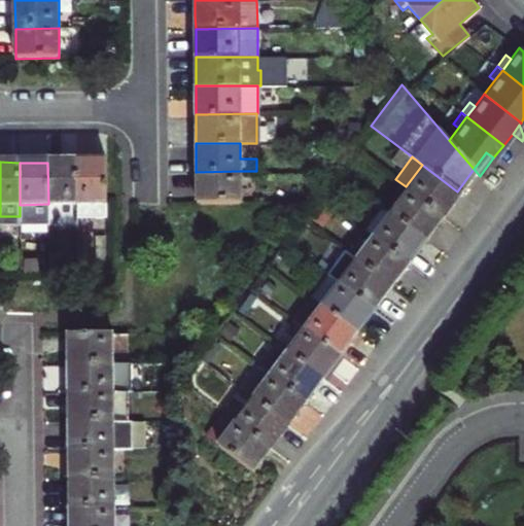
[(76,163),(47,163),(48,204),(76,204),(76,163)]
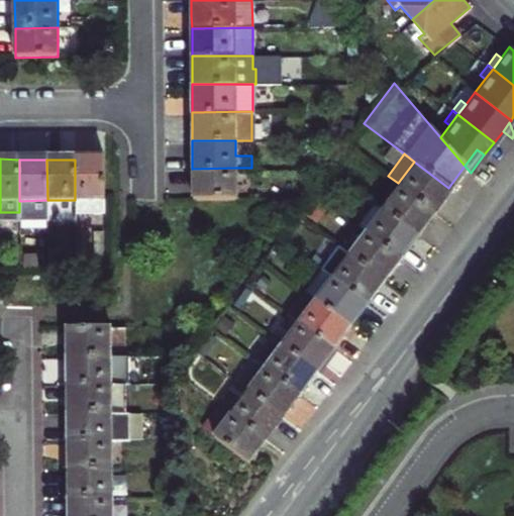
[(75,200),(105,200),(104,160),(75,160),(75,200)]
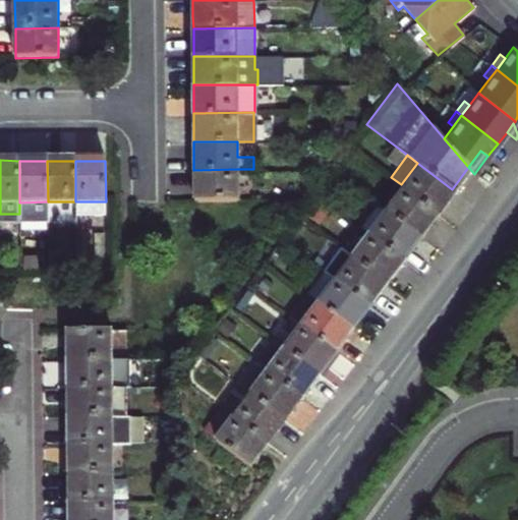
[(436,211),(452,189),(417,163),(401,184),(436,211)]
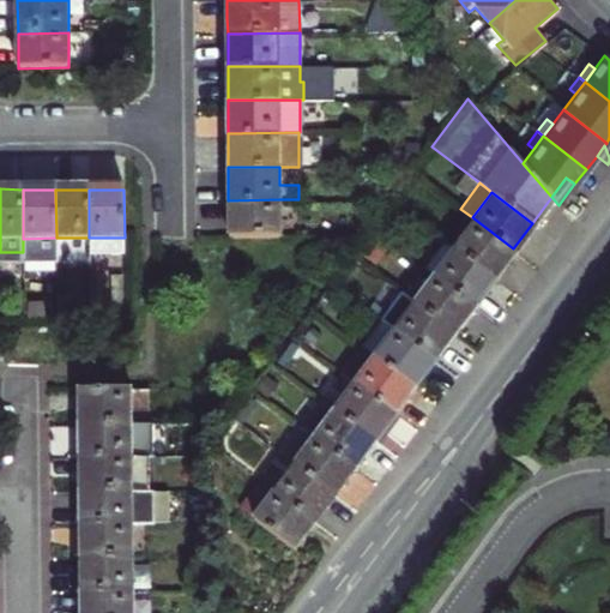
[(279,199),(228,200),(228,220),(228,236),(279,236),(279,199)]
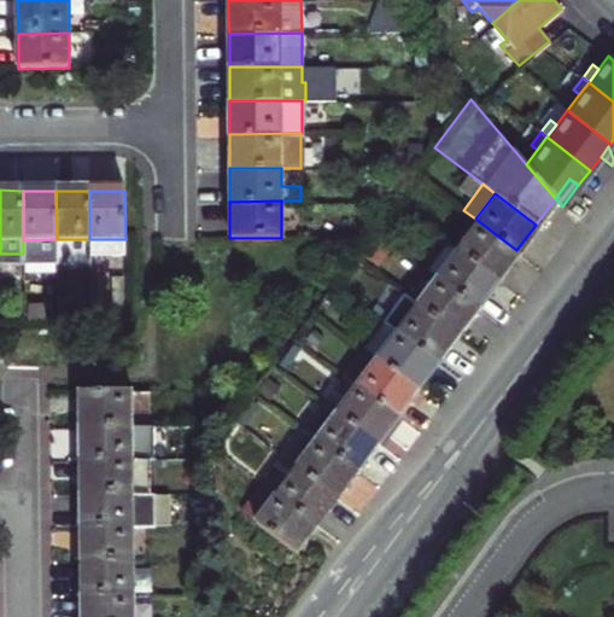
[(516,250),(475,219),(455,248),(495,278),(516,250)]
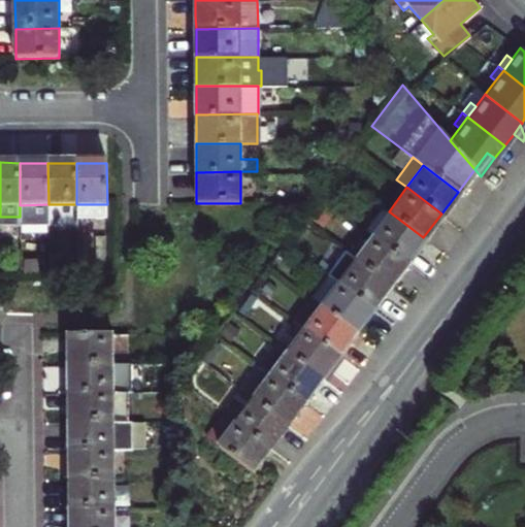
[(370,235),(404,261),(423,237),(389,211),(379,203),(360,228),(370,235)]
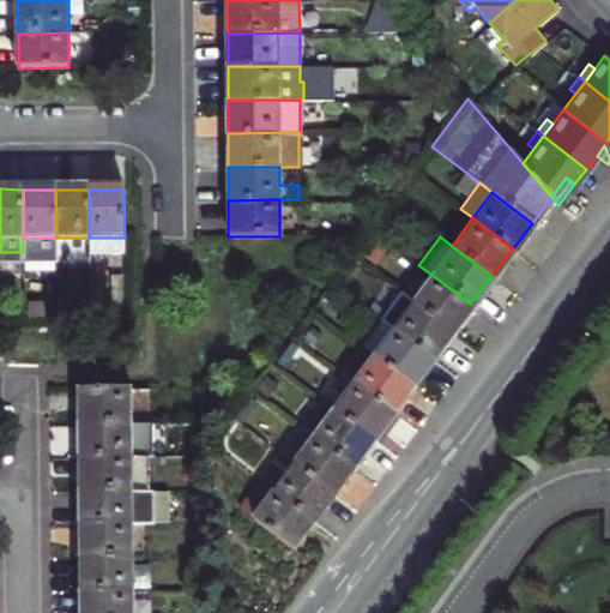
[(56,238),(23,239),(23,252),(56,252),(56,238)]
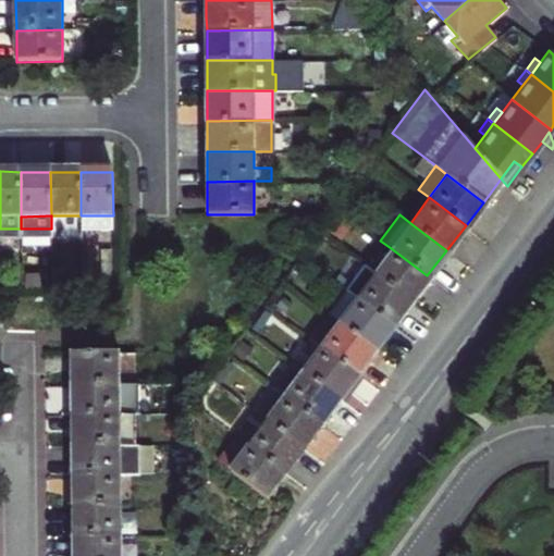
[(427,275),(391,248),(373,272),(408,299),(427,275)]
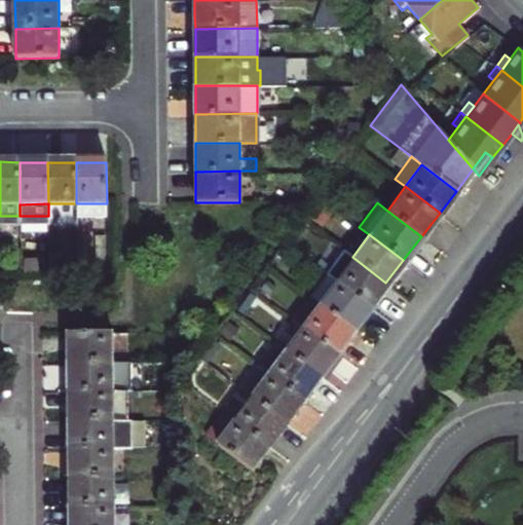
[(352,257),(335,279),(369,304),(385,283),(352,257)]
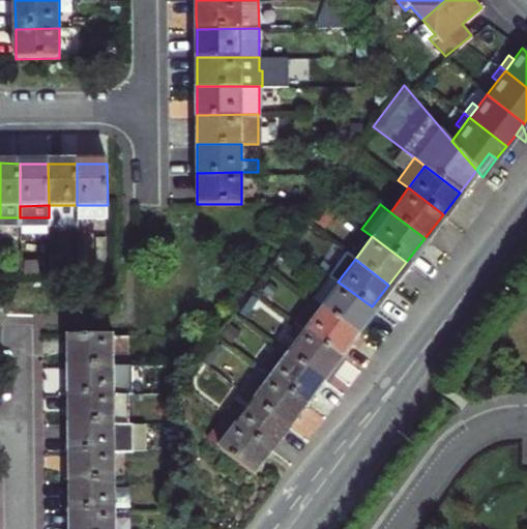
[(372,306),(338,282),(321,304),(355,329),(372,306)]
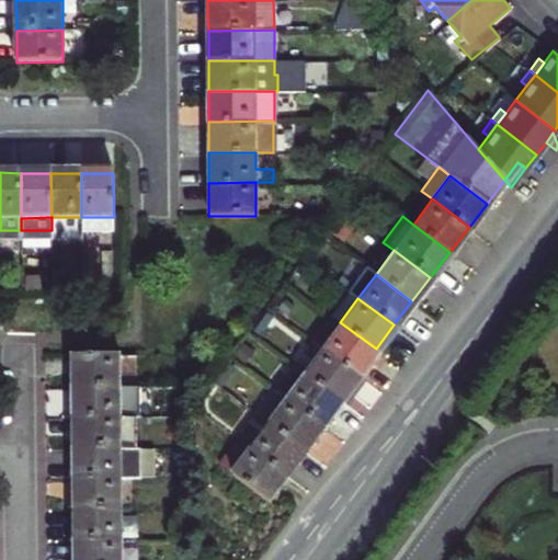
[(308,336),(357,374),(376,349),(340,322),(327,312),(308,336)]
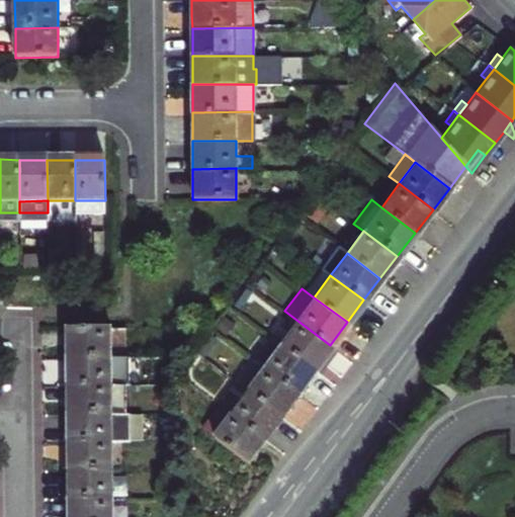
[(279,343),(312,367),(330,345),(284,311),(275,323),(287,332),(279,343)]
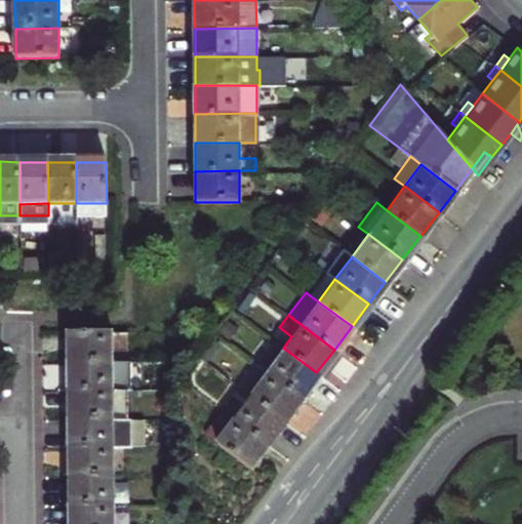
[(112,331),(68,332),(68,360),(112,360),(112,331)]
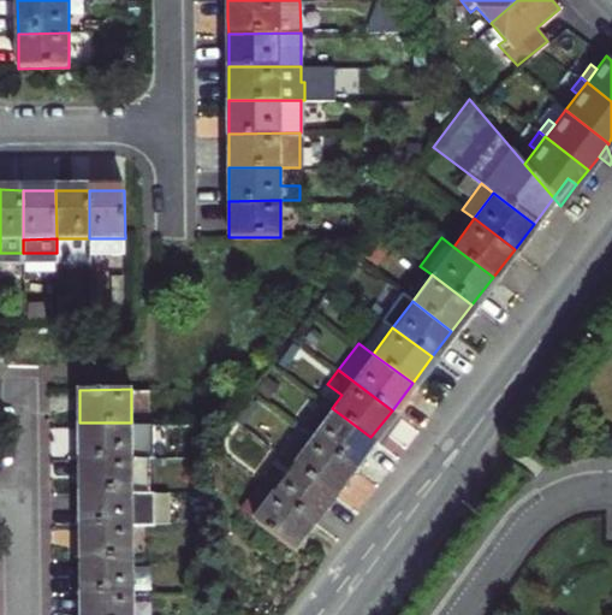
[(312,435),(350,463),(370,437),(332,408),(318,396),(297,424),(312,435)]
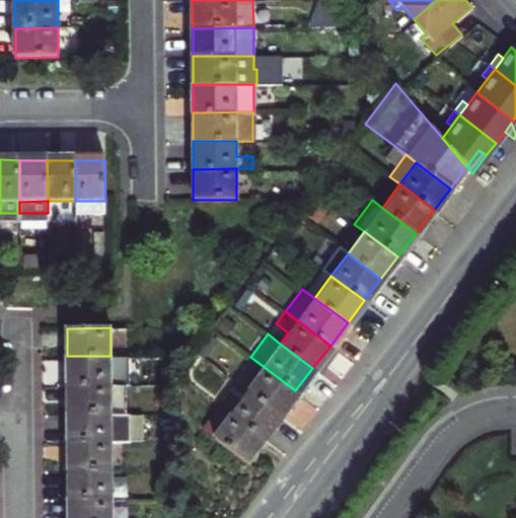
[(111,356),(67,356),(67,385),(124,385),(128,385),(128,356),(111,356)]
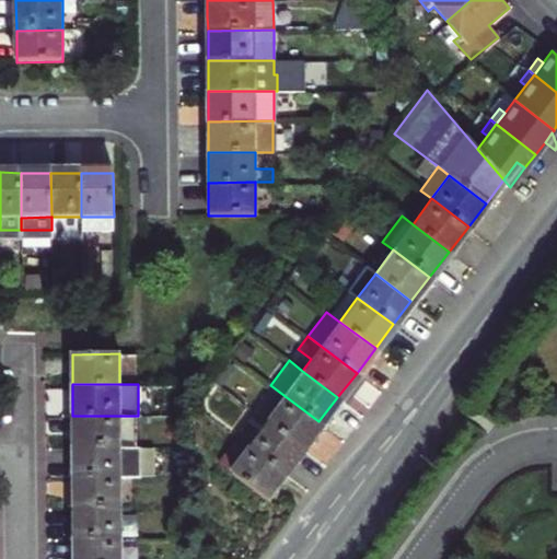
[(283,395),(265,420),(300,446),(318,421),(283,395)]
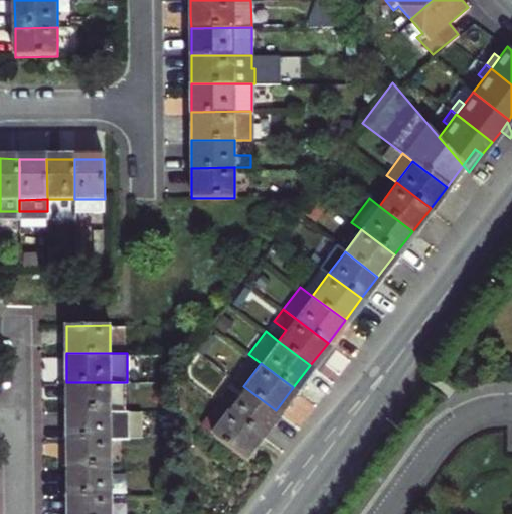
[(226,408),(259,433),(276,410),(243,386),(231,376),(214,398),(226,408)]
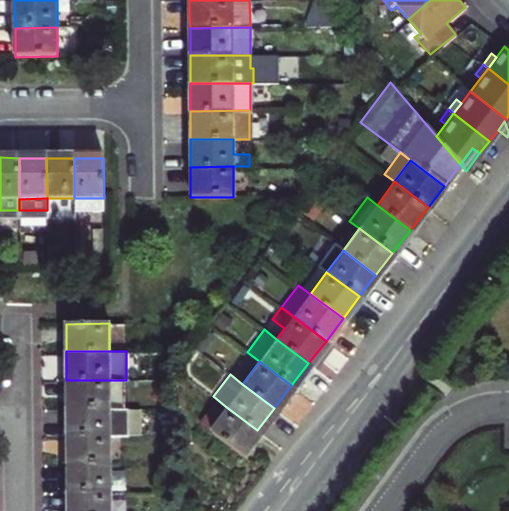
[(122,380),(66,380),(66,408),(122,407),(122,380)]
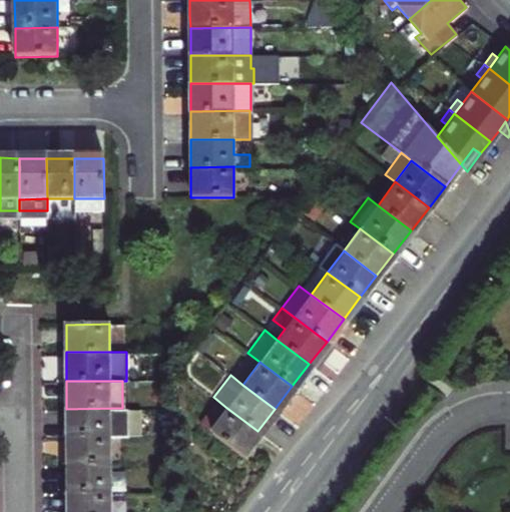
[(258,431),(225,407),(207,431),(239,455),(258,431)]
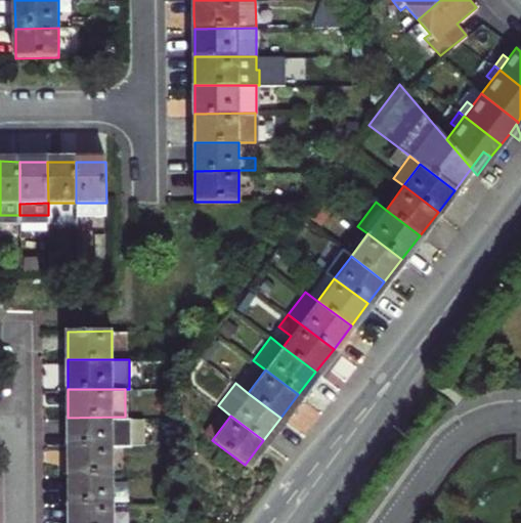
[(68,418),(68,447),(113,446),(145,446),(144,417),(125,417),(68,418)]
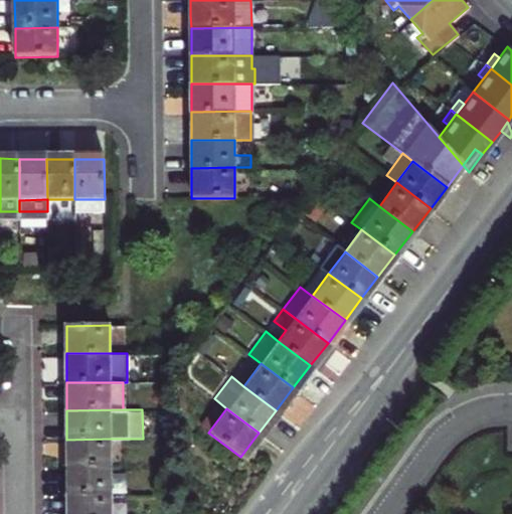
[(111,439),(66,440),(67,467),(111,466),(111,439)]
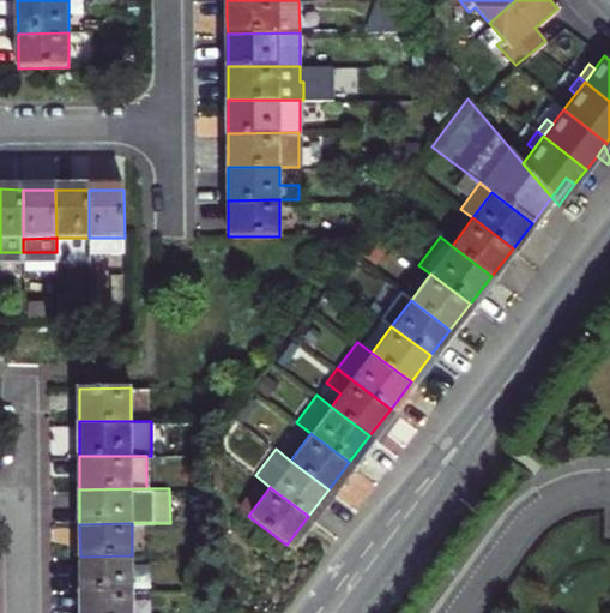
[(80,557),(80,589),(133,589),(132,556),(80,557)]
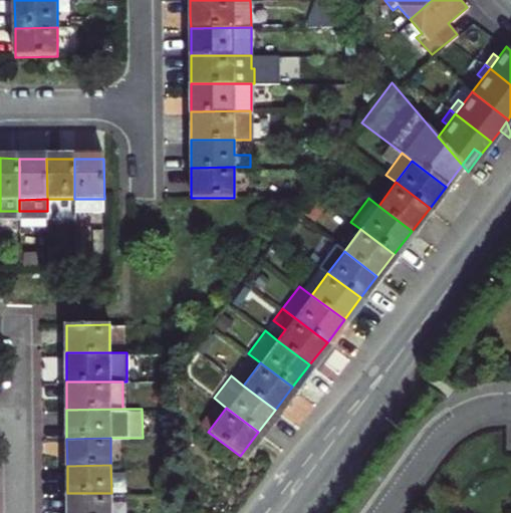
[(111,512),(111,493),(67,493),(67,512),(111,512)]
